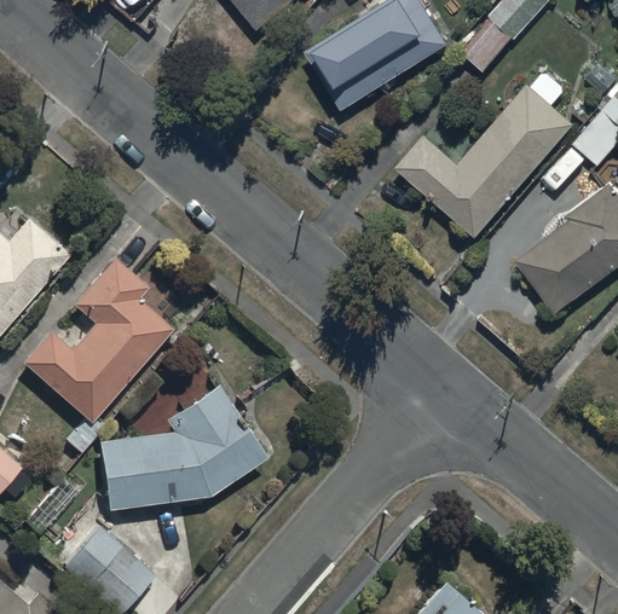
[(293,0),(231,0),(256,30),(293,0)]
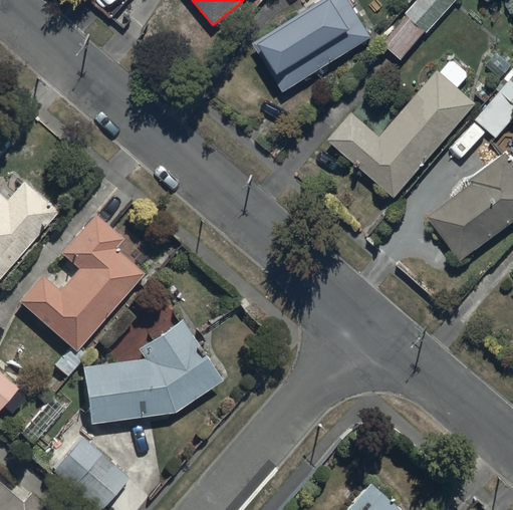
[(371,37),(347,0),(321,0),(253,42),(283,91),(371,37)]
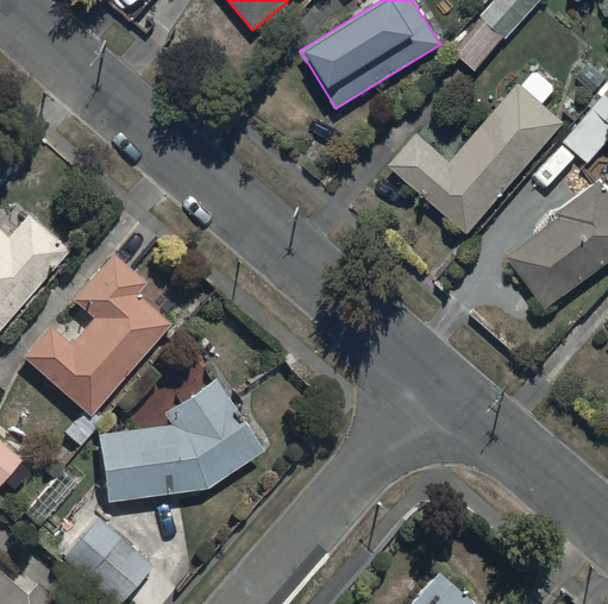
[(493,0),(481,16),(483,18),(455,54),(476,71),(503,38),(507,41),(540,0),(493,0)]
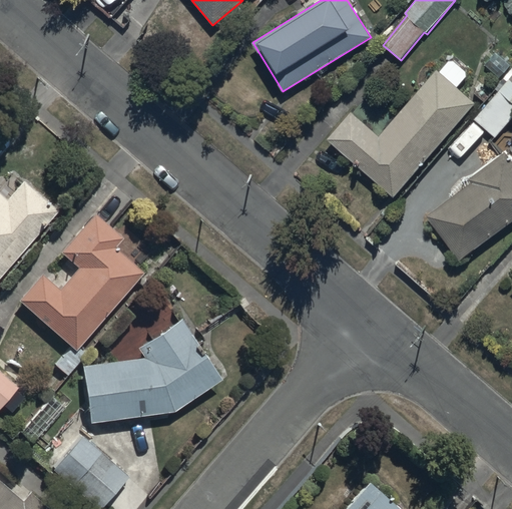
[(448,61),(439,72),(436,70),(379,134),(352,110),(327,138),(393,197),(476,104),(457,88),(466,78),(465,71),(453,61),(448,61)]
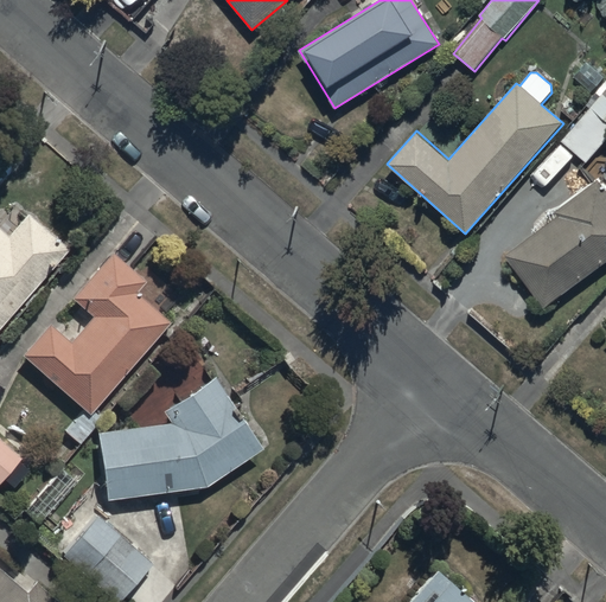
[(605,84),(560,142),(586,164),(605,139),(605,84)]
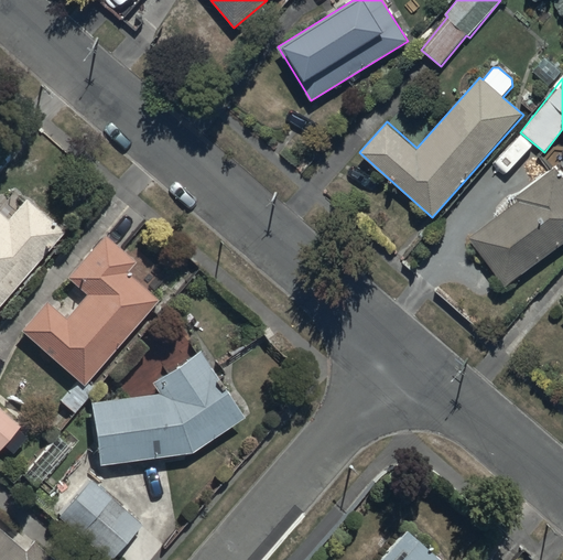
[(562,179),(554,168),(515,196),(518,201),(469,238),(507,287),(562,244),(562,179)]
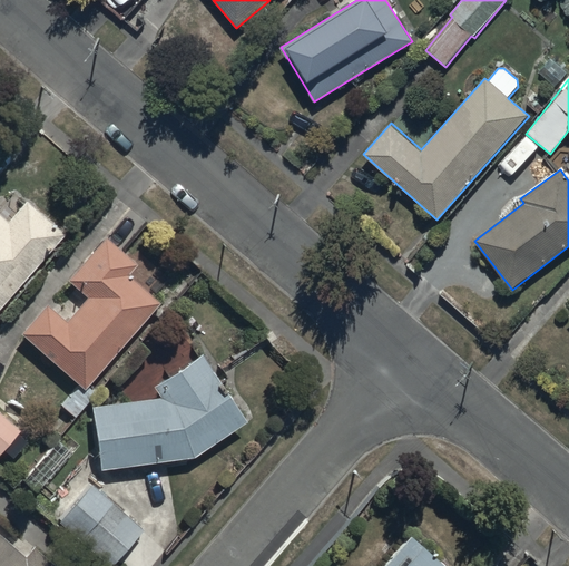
[(0,311),(62,235),(25,204),(22,206),(10,196),(0,208),(0,311)]
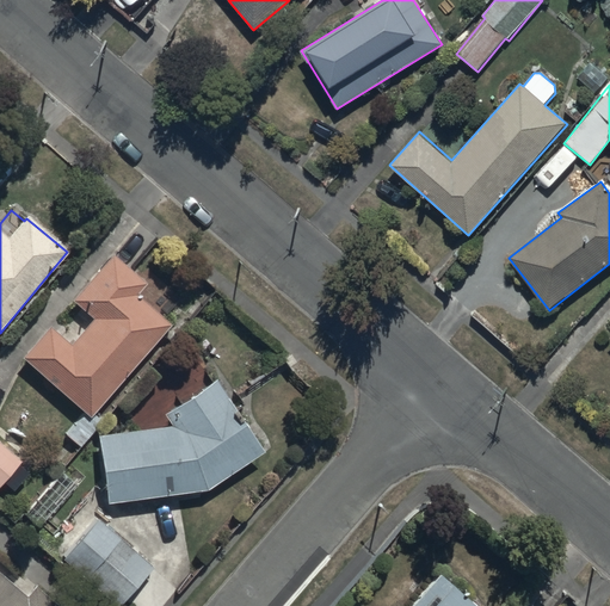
[(72,302),(76,307),(92,320),(69,346),(48,328),(22,359),(90,418),(167,325),(134,296),(143,284),(110,257),(72,302)]
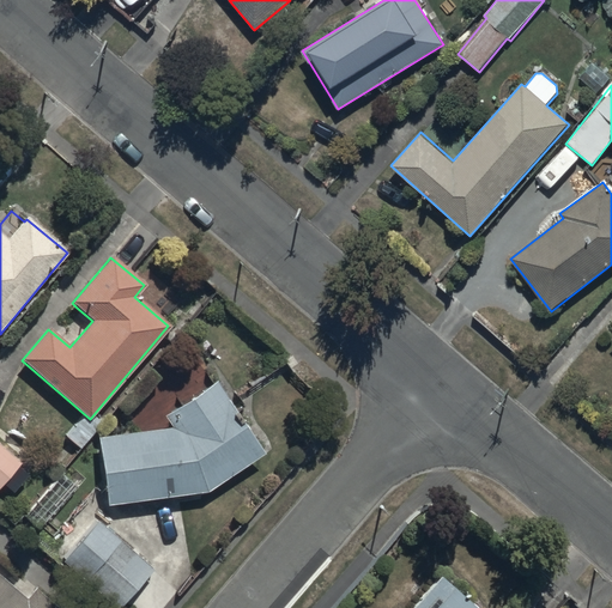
[(261,455),(213,383),(163,417),(171,429),(97,439),(103,506),(206,492),(261,455)]
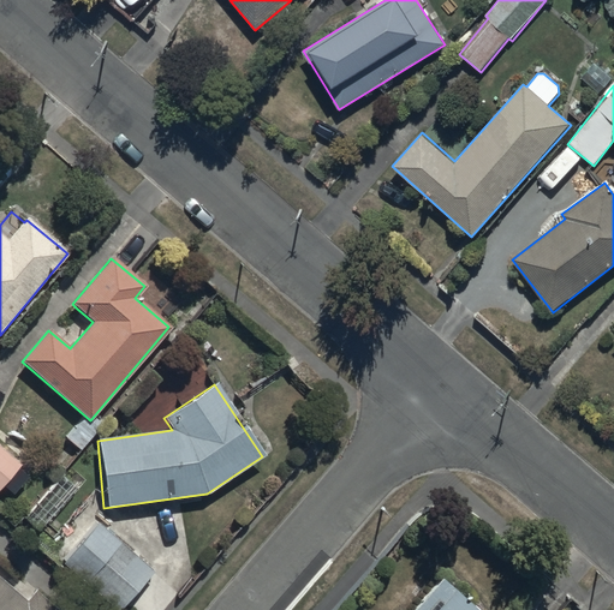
[(0,489),(19,466),(0,449),(0,489)]
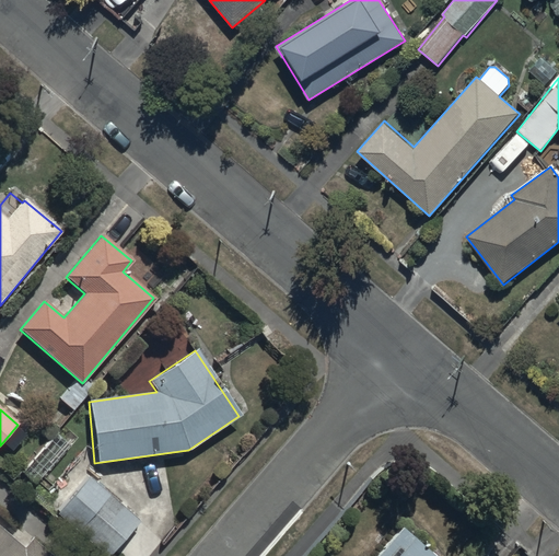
[(140,523),(85,477),(55,513),(103,555),(113,555),(140,523)]
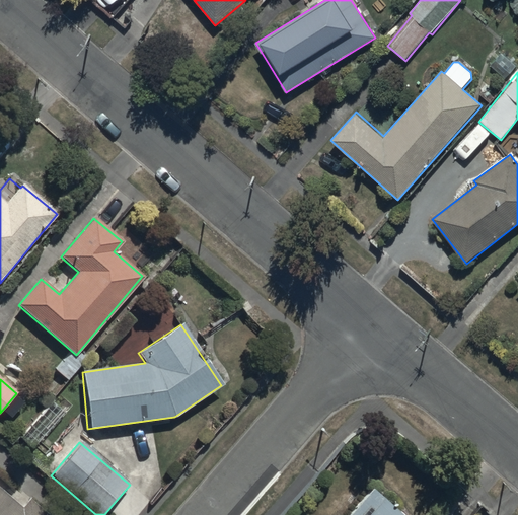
[(400,514),(370,489),(348,514),(400,514)]
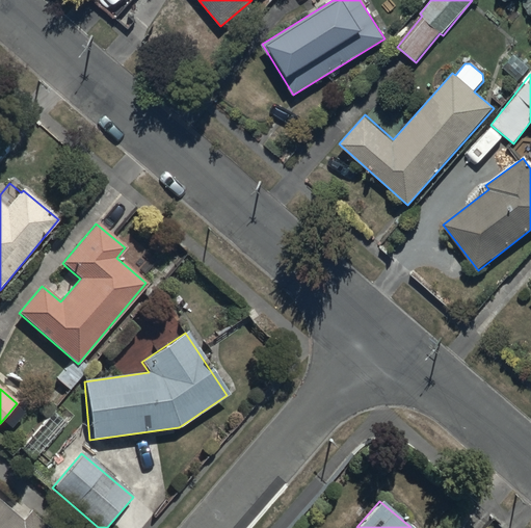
[(20,522),(0,504),(0,527),(48,527),(29,511),(20,522)]
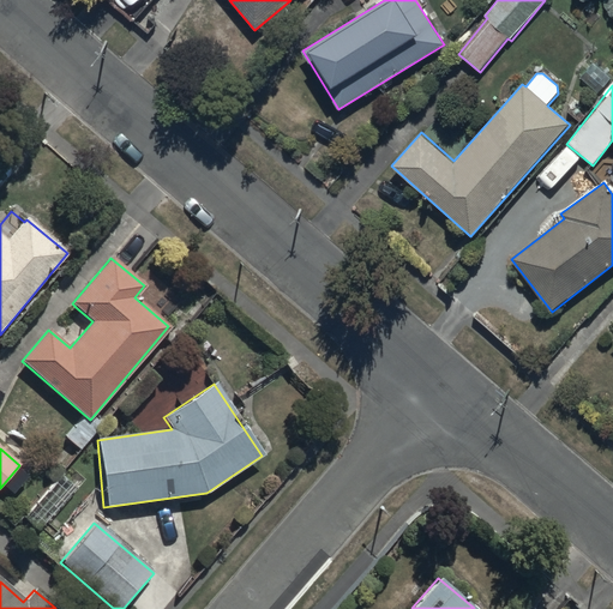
All buildings are outlined.
